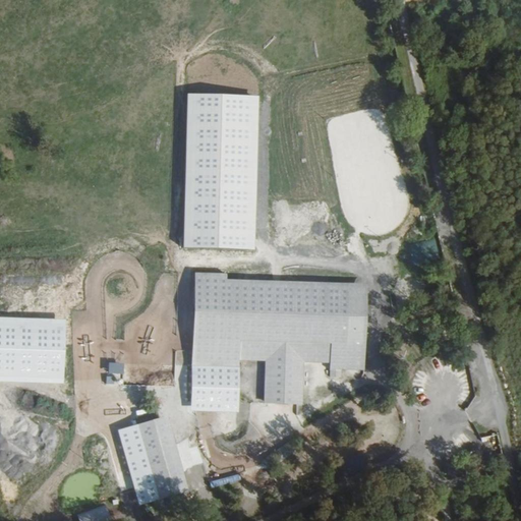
[(189,93),(185,247),(256,249),(261,95),(189,93)]
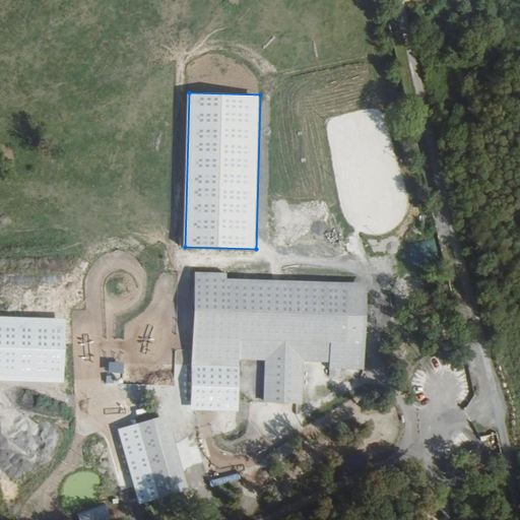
[(411,263),(434,261),(432,242),(409,244),(411,263)]
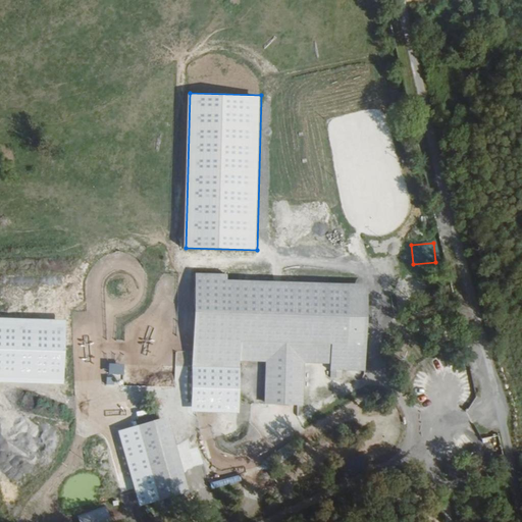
[(386,279),(398,261),(392,257),(380,275),(386,279)]
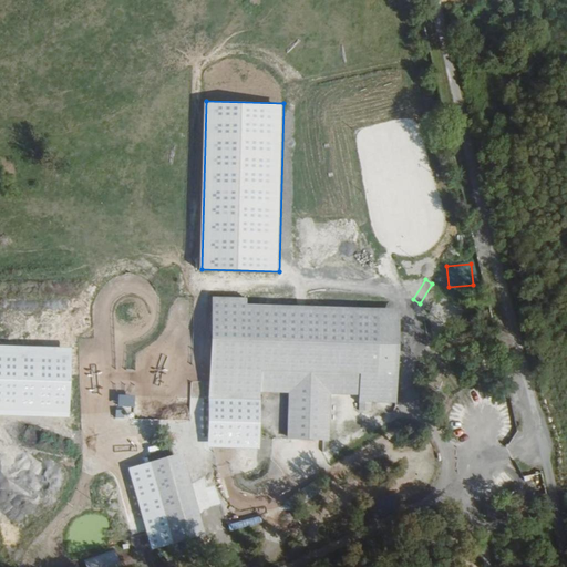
[(214,297),(212,398),(261,399),(263,392),(289,393),(288,440),(331,441),(332,394),(360,394),(360,411),(372,411),(372,402),(400,403),(402,308),(249,305),(249,297),(214,297)]
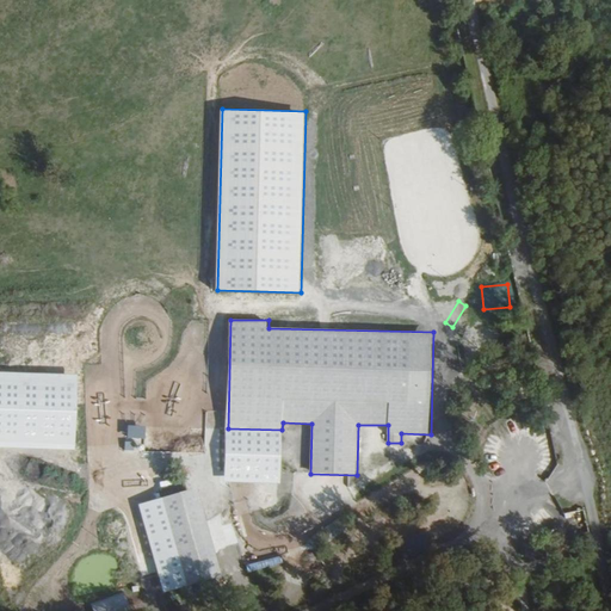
[(78,375),(0,371),(0,446),(75,450),(78,375)]
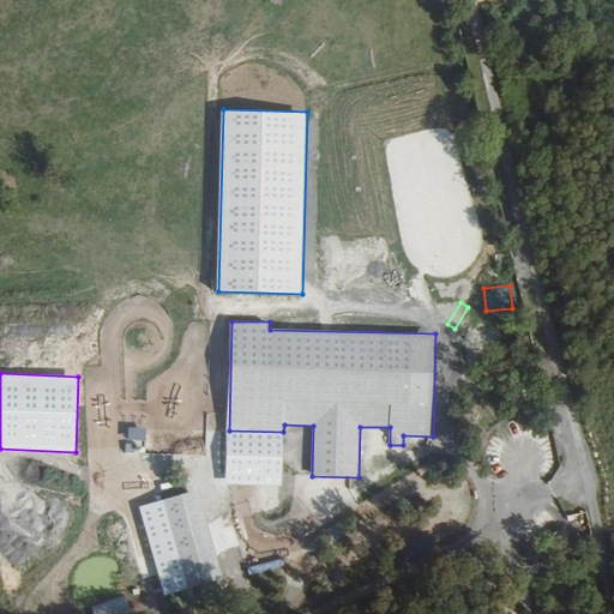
[(127,427),(127,453),(145,453),(146,428),(127,427)]
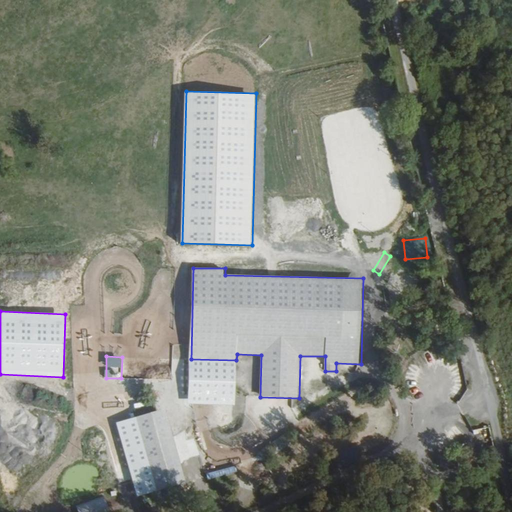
[(165,408),(116,422),(136,497),(186,483),(165,408)]
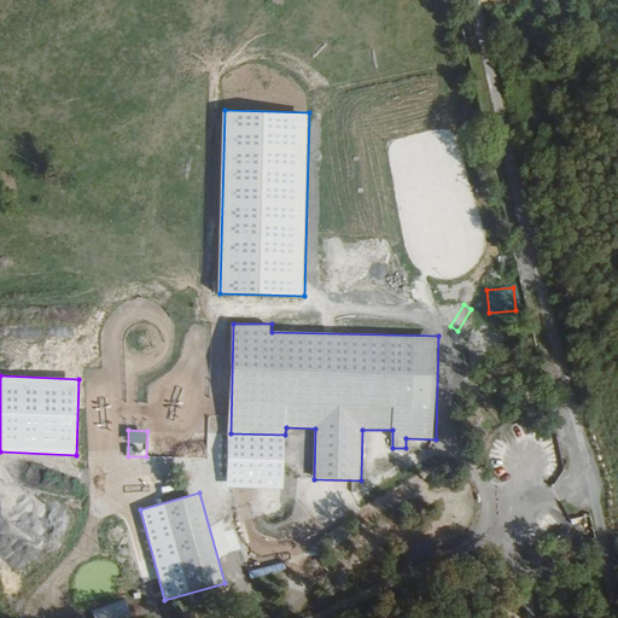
[(338,528),(331,534),(338,543),(345,537),(338,528)]
